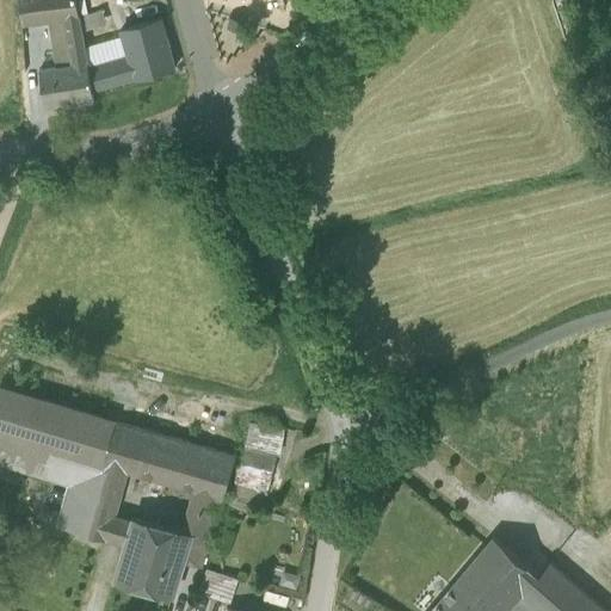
[(19,0),(22,25),(45,22),(53,20),(65,19),(80,17),(76,0),(19,0)]
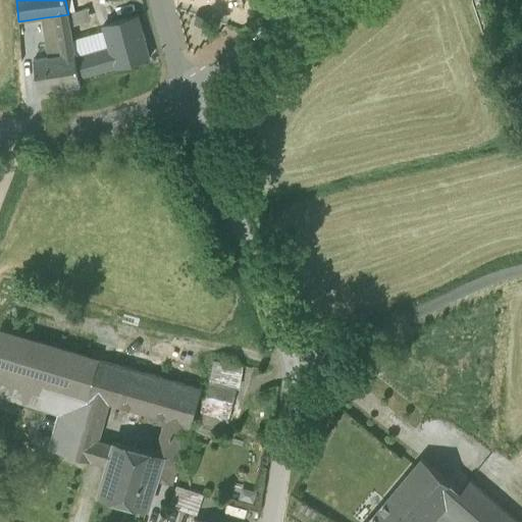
[(93,7),(68,14),(70,28),(96,19),(93,7)]
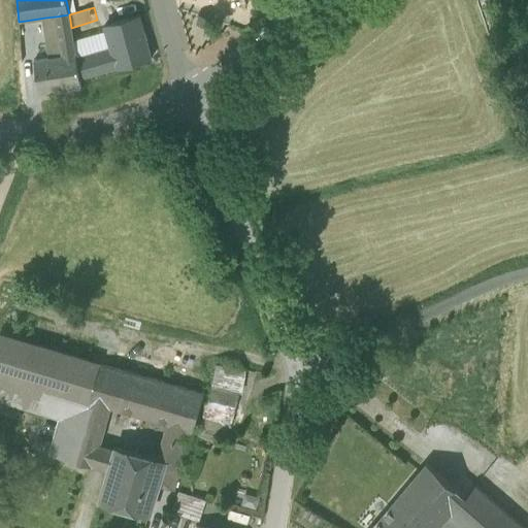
[(69,14),(56,17),(63,56),(75,54),(71,28),(69,14)]
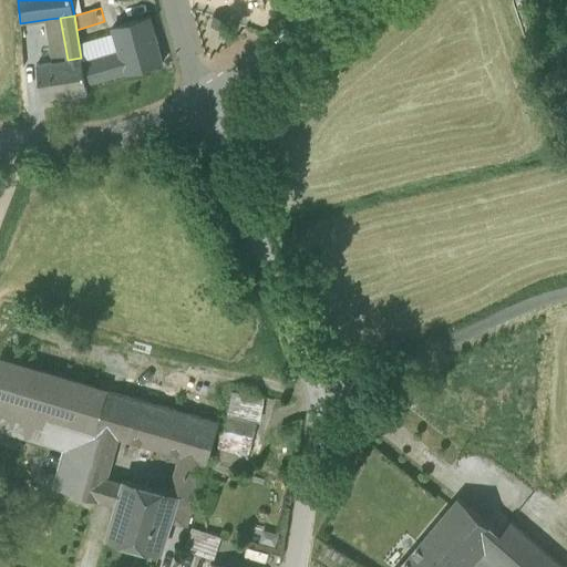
[(212,24),(223,28),(226,19),(215,16),(212,24)]
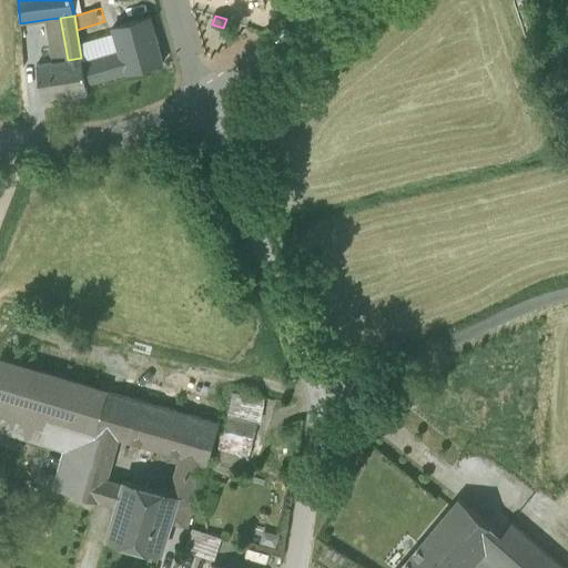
[(56,62),(68,60),(60,18),(49,19),(56,62)]
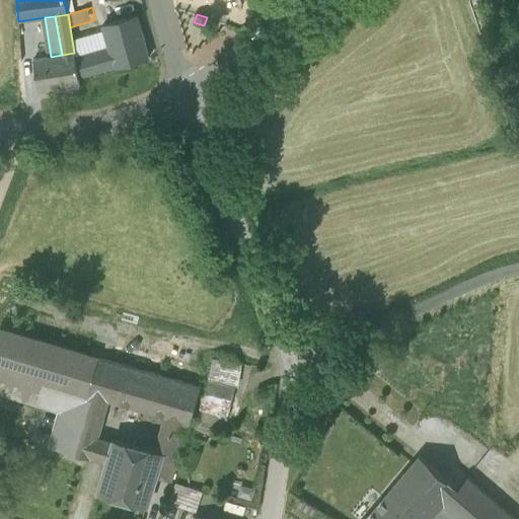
[(103,25),(109,48),(116,67),(149,57),(136,16),(103,25)]
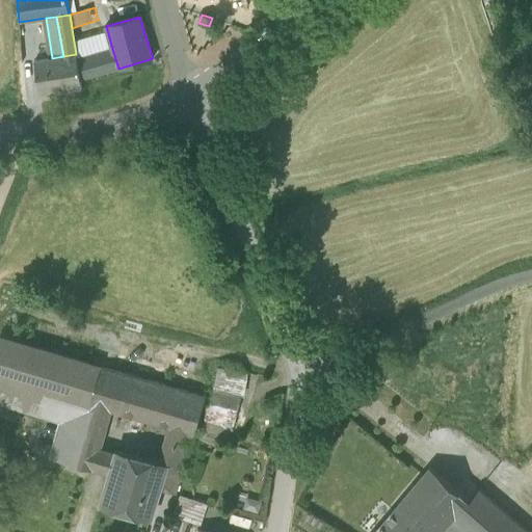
[(80,79),(118,69),(112,49),(77,59),(80,79)]
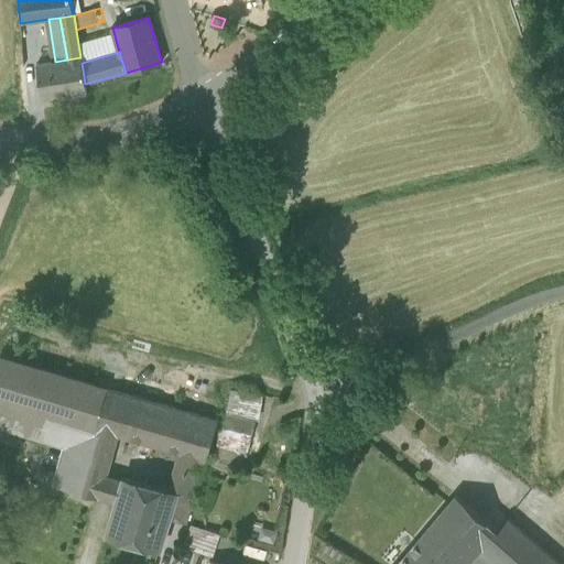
[(87,93),(85,84),(82,63),(80,57),(67,60),(55,62),(36,65),(42,100),(87,93)]
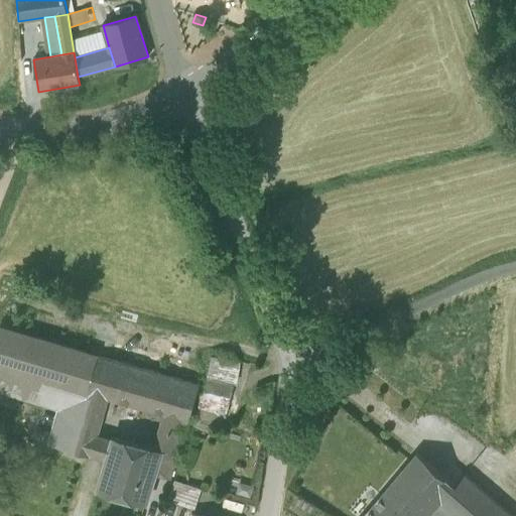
[(0,392),(59,410),(80,416),(98,355),(1,327),(0,330),(0,392)]
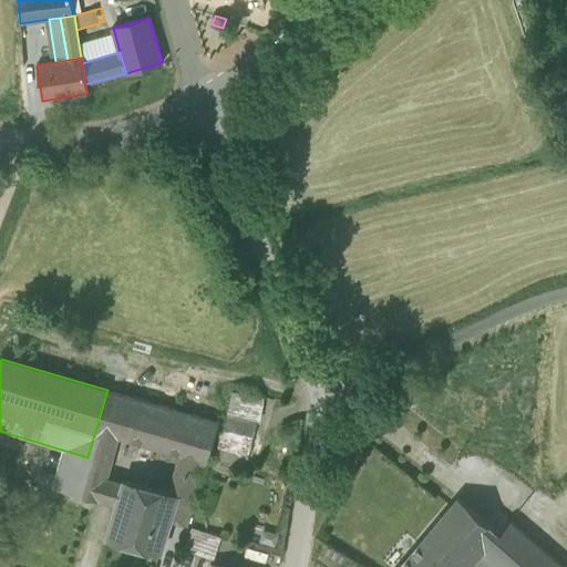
[(105,478),(117,437),(130,397),(107,390),(88,457),(89,457),(78,495),(99,502),(105,478)]
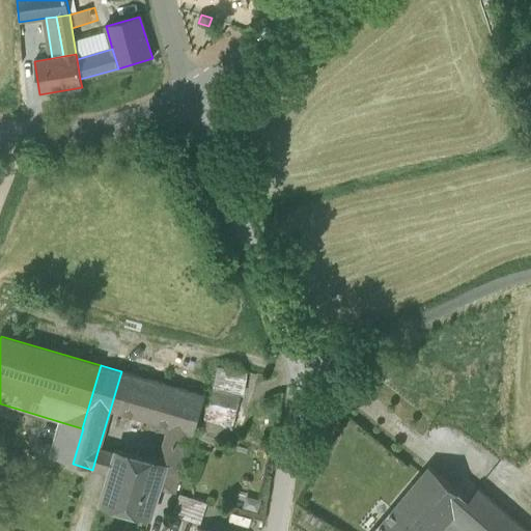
[(211,397),(241,404),(248,371),(218,366),(211,397)]
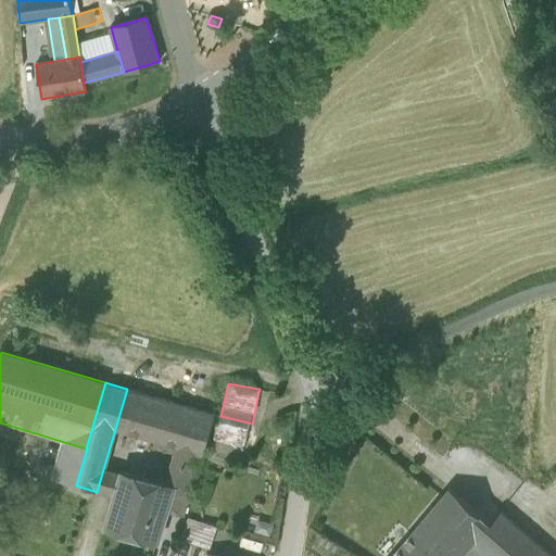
[(115,429),(179,447),(202,454),(203,454),(215,415),(127,389),(115,429)]
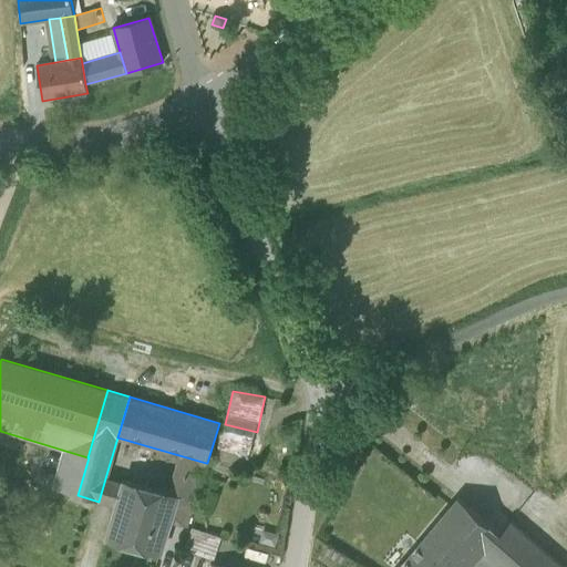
[(257,432),(225,424),(214,468),(246,476),(257,432)]
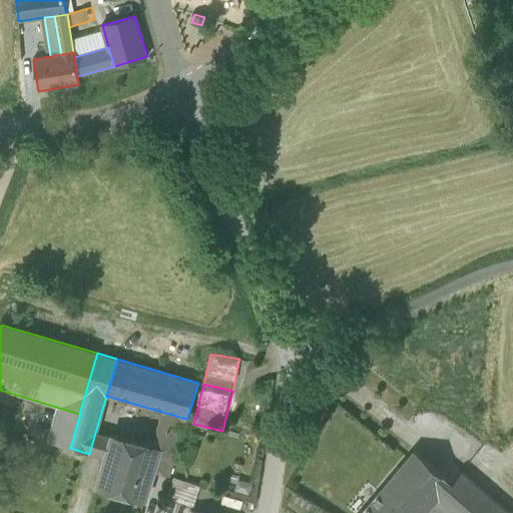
[(79,414),(59,408),(49,442),(70,448),(80,414),(79,414)]
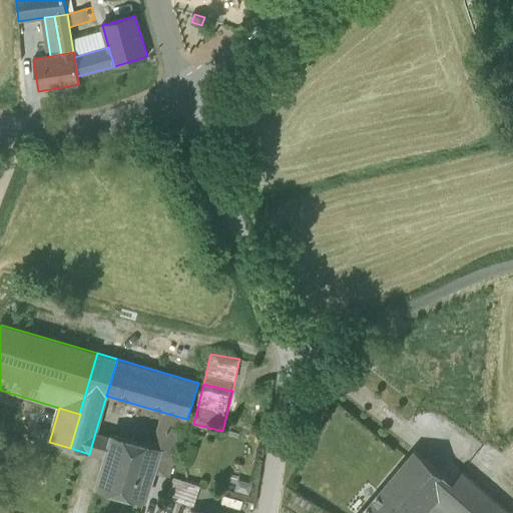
[(169,476),(186,419),(165,413),(155,448),(161,450),(154,471),(169,476)]
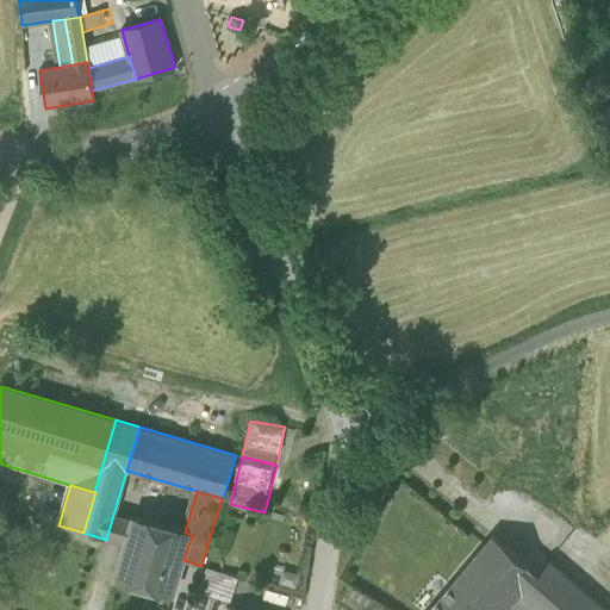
[(132,520),(113,515),(106,540),(125,546),(132,520)]
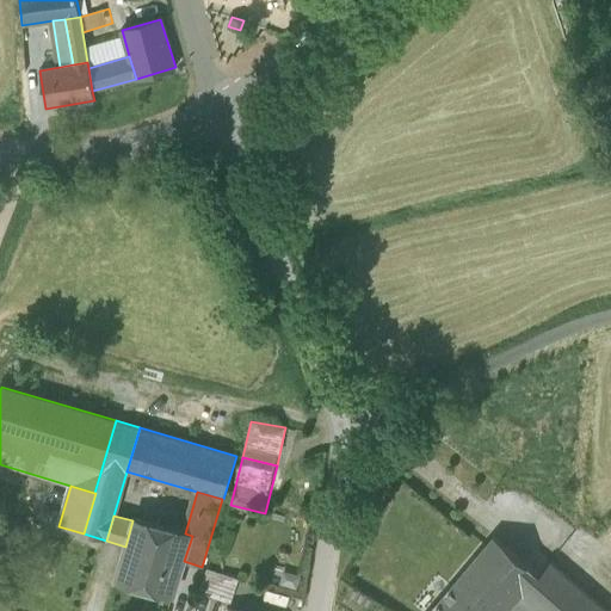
[(116,580),(174,597),(184,561),(192,536),(185,534),(134,518),(133,520),(125,547),(116,580)]
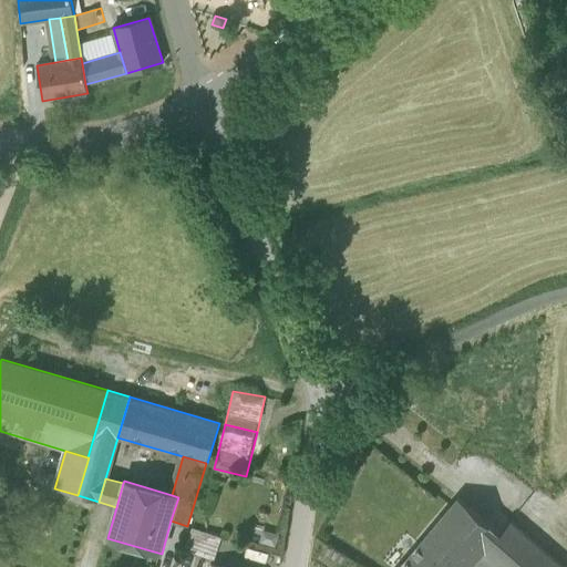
[(420,545),(447,566),(471,566),(482,555),(500,534),(459,498),(420,545)]
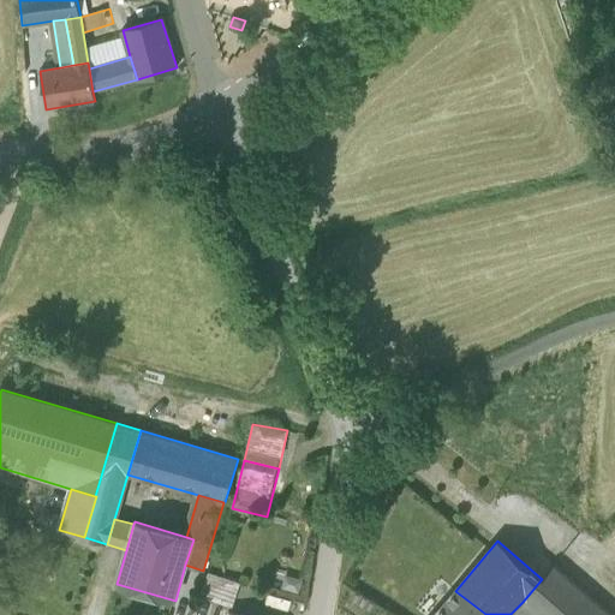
[(542,579),(523,602),(537,614),(609,614),(554,566),(542,579)]
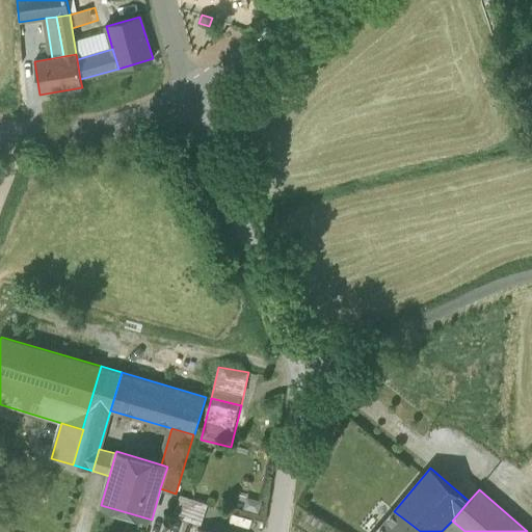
[(209,502),(180,496),(170,519),(200,526),(209,502)]
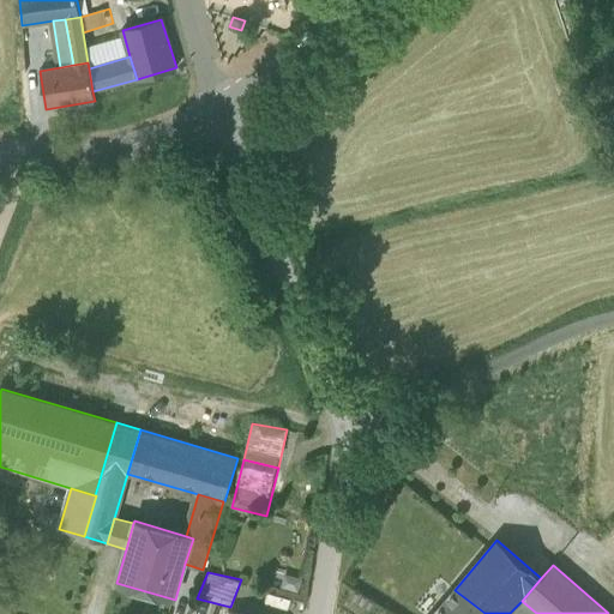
[(433,613),(485,613),(455,590),(433,613)]
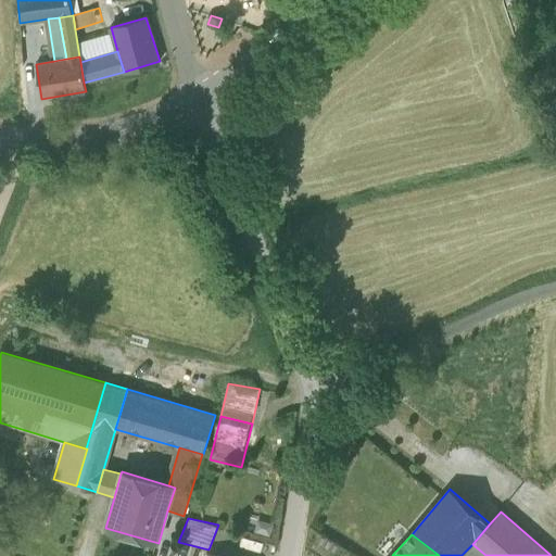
[(485,555),(472,544),(462,555),(485,555)]
